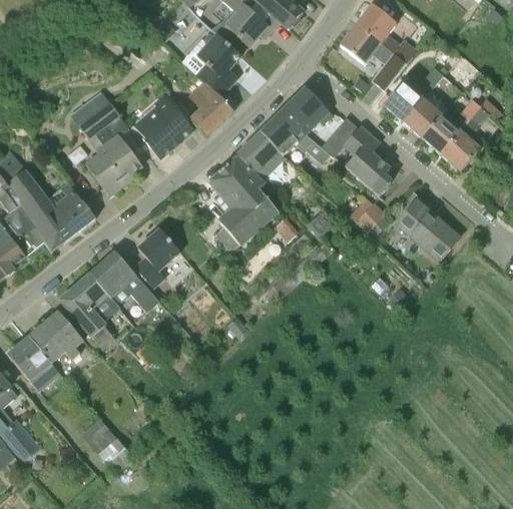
[(222,0),(235,13),(249,0),(222,0)]
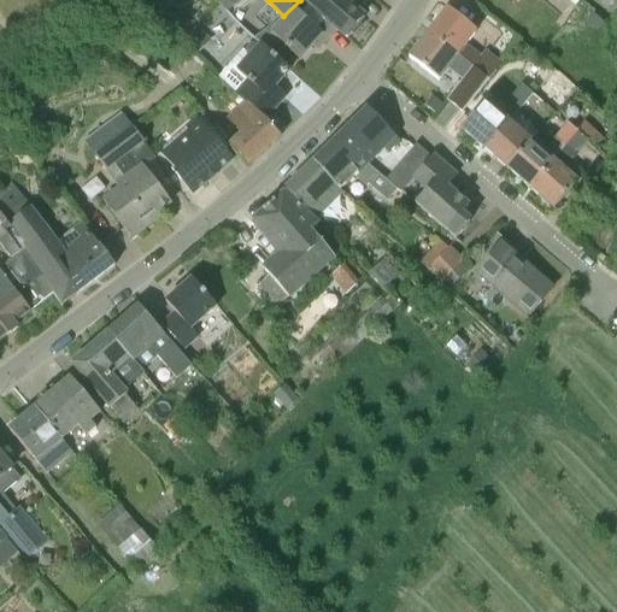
[(307,0),(323,17),(334,27),(347,34),(352,29),(354,30),(362,22),(359,19),(364,15),(350,0),(307,0)]
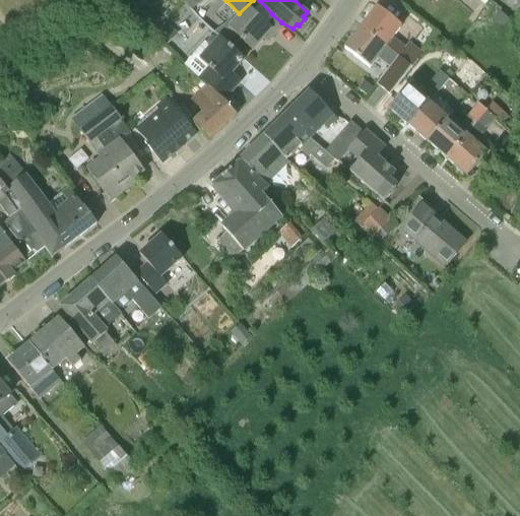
[(240,13),(228,24),(253,47),(264,35),(268,39),(276,29),(249,4),(240,13)]
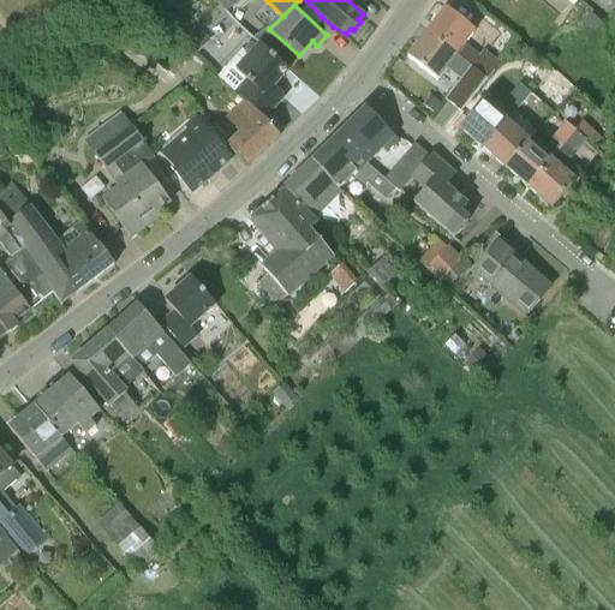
[(446,5),(427,29),(487,75),(495,65),(466,42),(476,28),(475,27),(446,5)]
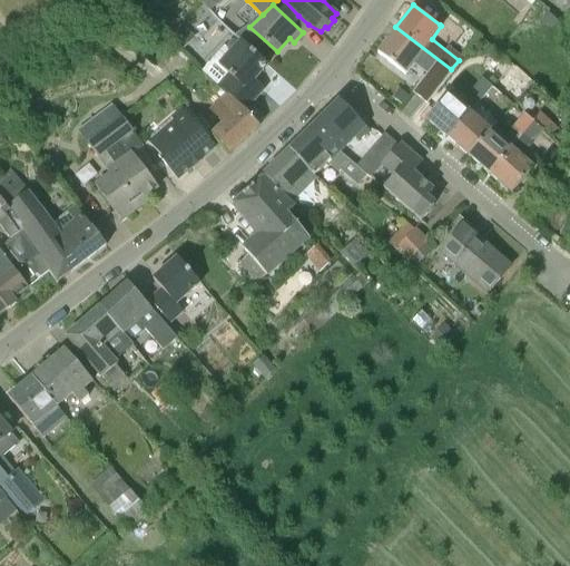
[(180,20),(166,36),(182,49),(195,33),(180,20)]
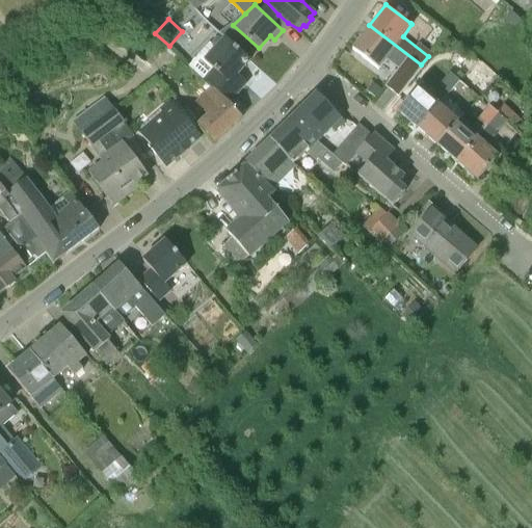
[(369,25),(352,47),(378,68),(387,57),(398,67),(386,83),(398,94),(414,74),(421,64),(369,25)]
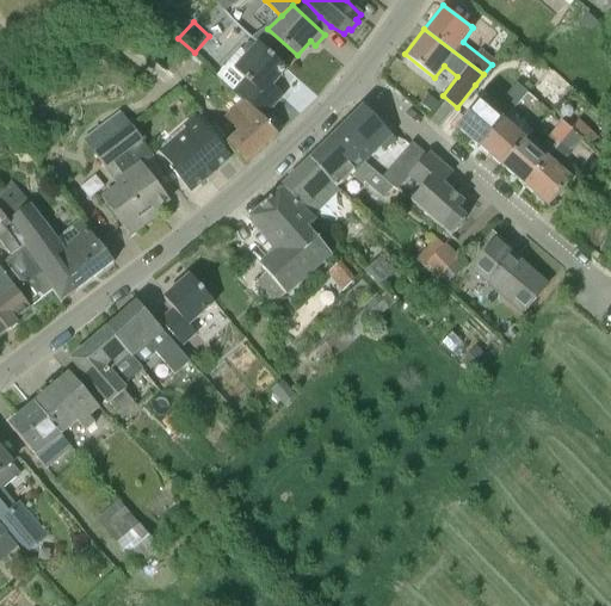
[(150,55),(172,73),(190,51),(174,38),(170,44),(164,38),(150,55)]
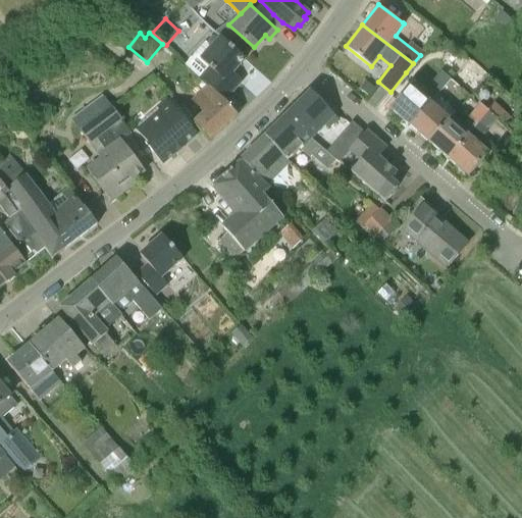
[(193,54),(185,62),(208,83),(224,98),(242,78),(232,70),(246,56),(221,35),(218,37),(214,34),(211,34),(208,37),(208,41),(211,45),(200,56),(195,52),(193,54)]
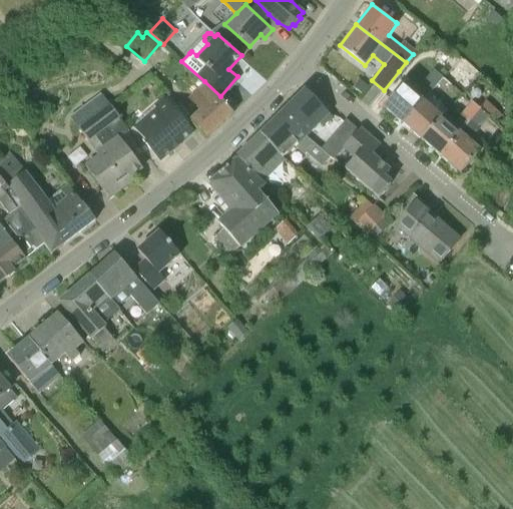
[(452,65),(447,71),(454,78),(460,72),(465,66),(475,76),(481,70),(463,54),(452,65)]
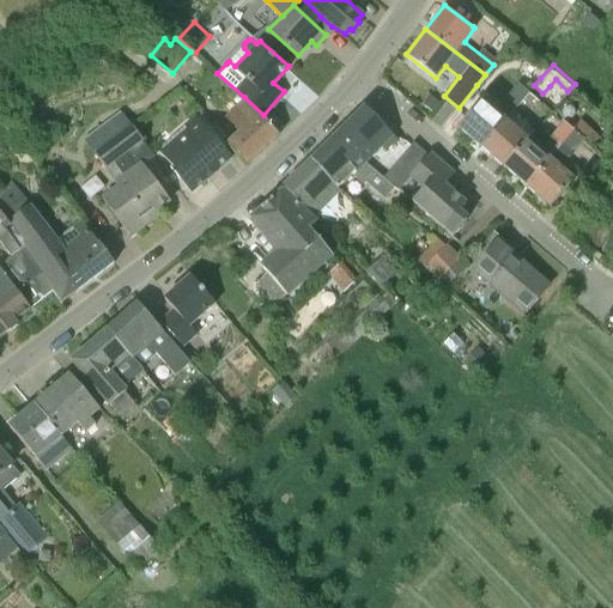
[(526,78),(508,93),(530,120),(548,104),(526,78)]
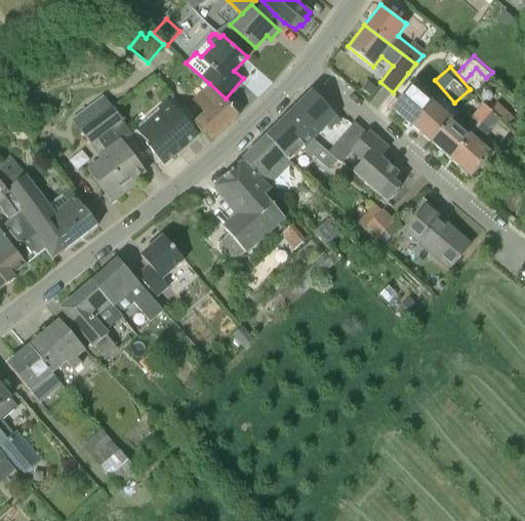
[(473,76),(468,82),(475,89),(486,78),(476,68),(471,74),(473,76)]
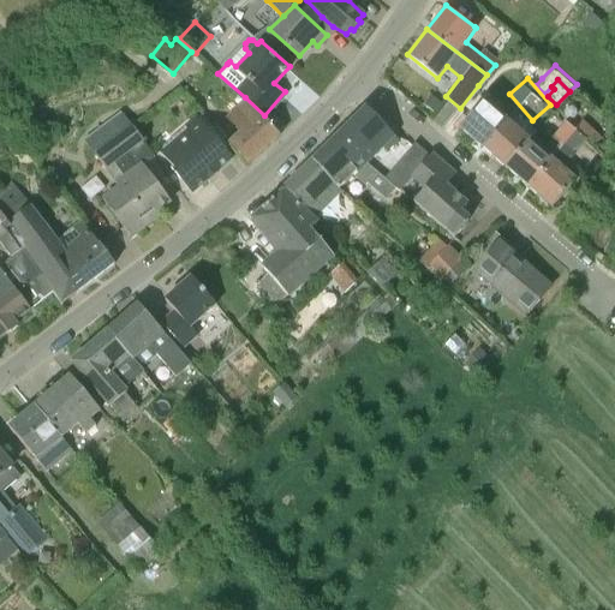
[(431,93),(424,102),(434,109),(441,100),(431,93)]
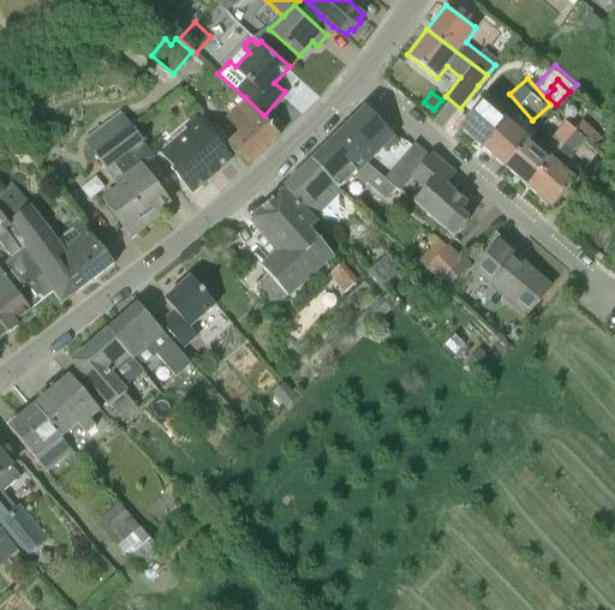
[(245,97),(224,114),(239,131),(228,142),(246,161),(279,131),(264,115),(245,97)]
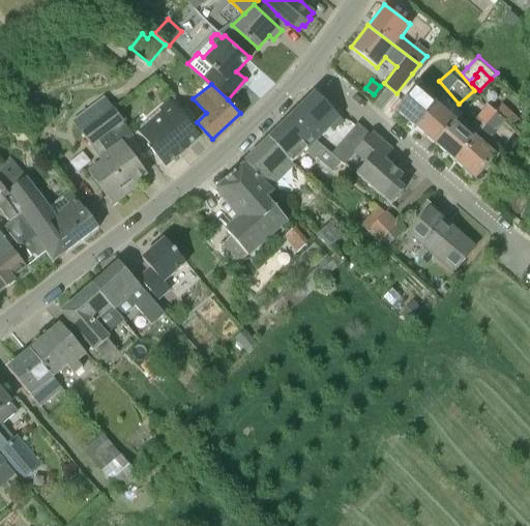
[(416,125),(437,101),(416,84),(396,109),(416,125)]
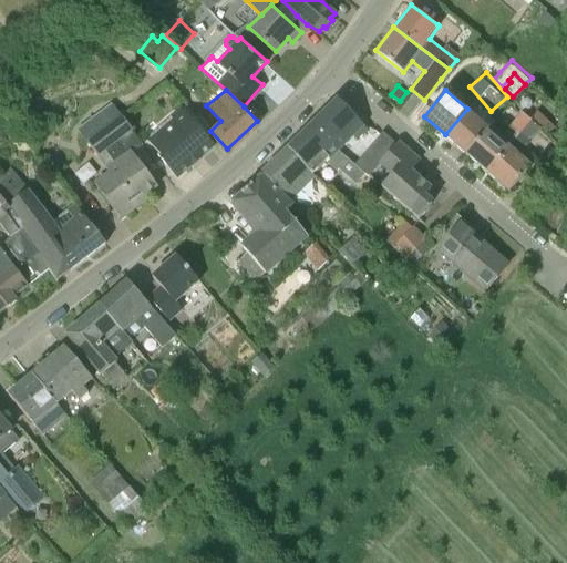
[(339,98),(313,123),(338,149),(339,147),(354,133),(358,137),(368,126),(364,124),(339,98)]
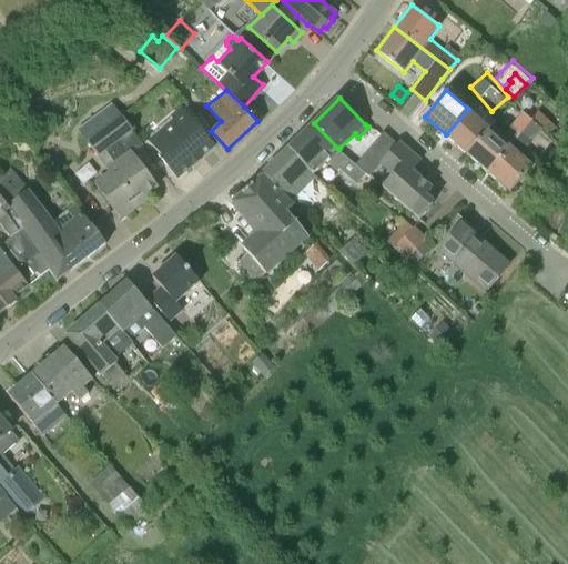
[(468,109),(446,134),(467,152),(489,127),(497,118),(476,100),(468,109)]
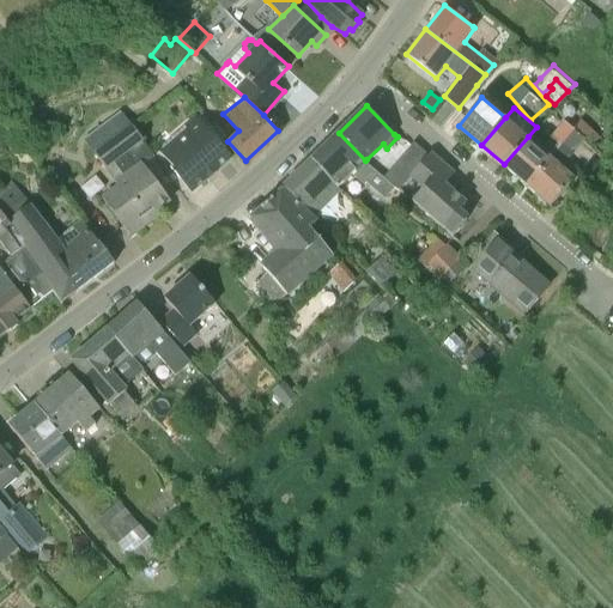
[(173,137),(157,151),(173,168),(171,169),(192,189),(231,156),(192,115),(170,134),(173,137)]
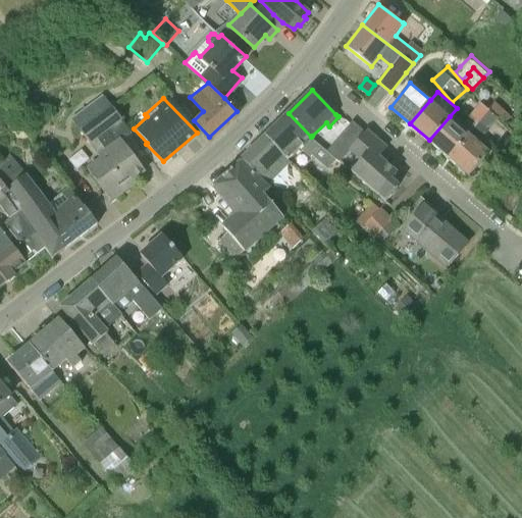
[(429,140),(449,157),(469,134),(489,110),(480,102),(459,124),(450,116),(429,140)]
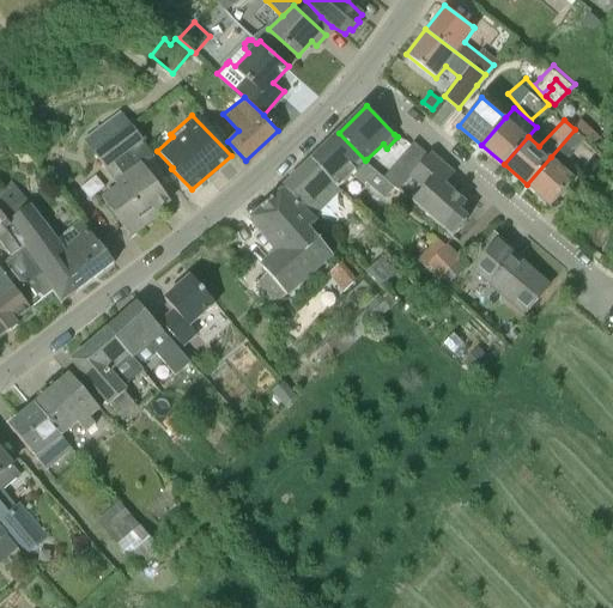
[(133,125),(96,152),(107,166),(109,165),(120,180),(115,183),(119,187),(104,198),(131,233),(158,212),(156,208),(170,198),(143,162),(155,153),(133,125)]
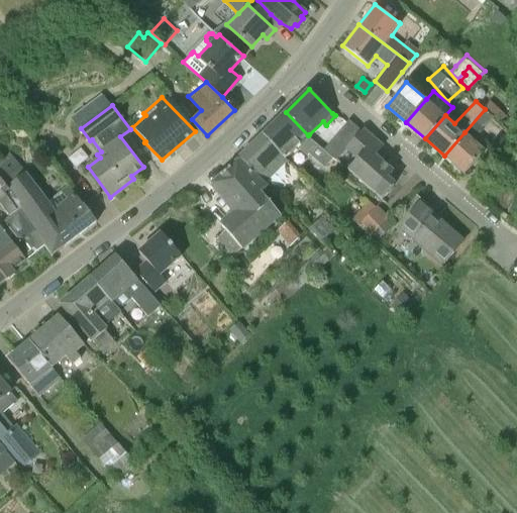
[(485,149),(473,139),(491,117),(492,115),(485,109),(464,132),(444,156),(463,172),(485,149)]
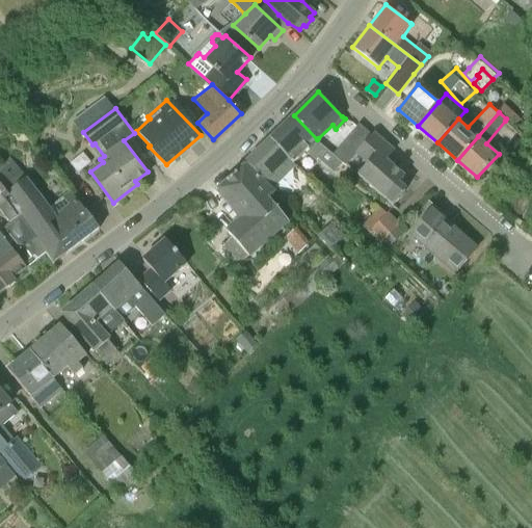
[(293,161),(306,150),(315,158),(317,156),(334,169),(343,159),(334,151),(333,151),(318,138),(317,139),(294,115),(271,138),(293,161)]
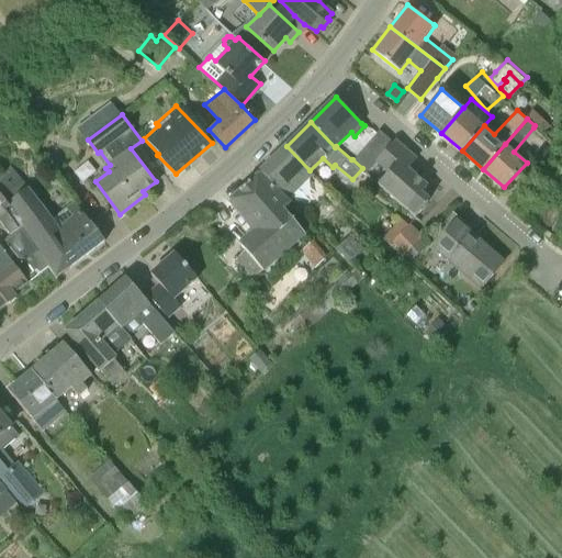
[(364,145),(362,148),(374,159),(375,160),(393,140),(379,129),(377,131),(364,145)]
